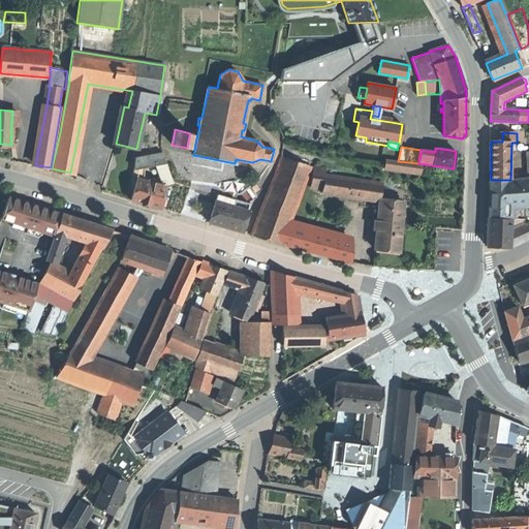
[(159,208),(165,187),(174,184),(162,152),(135,157),(131,187),(133,188),(130,199),(145,204),(159,208)]
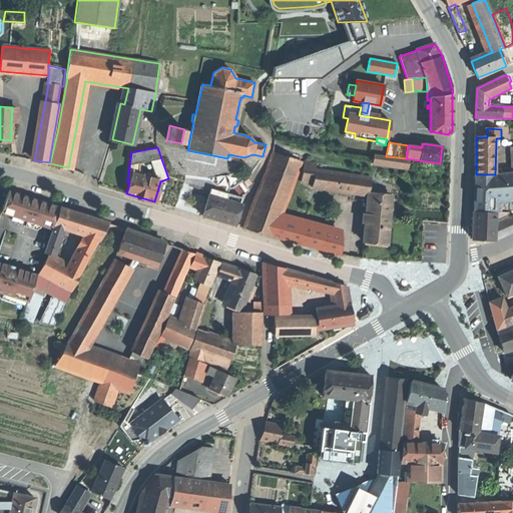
[(301,160),(274,151),(243,228),(272,237),(273,235),(280,237),(340,253),(341,239),(337,233),(279,217),(301,160)]
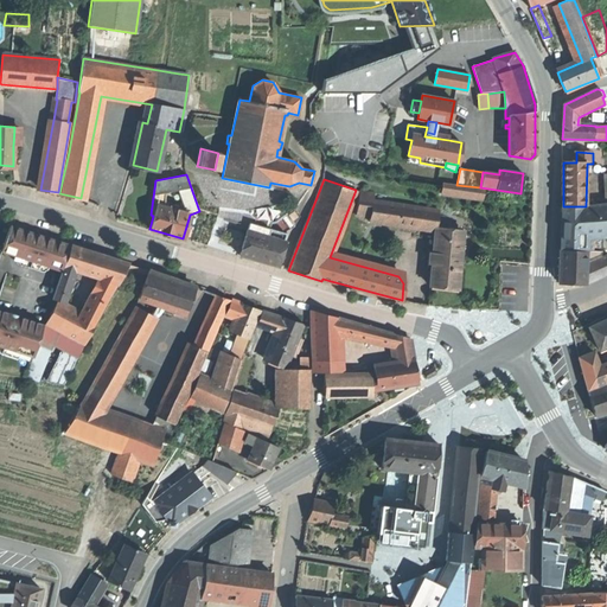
[(435,231),(435,228),(438,211),(383,202),(384,195),(362,190),(357,215),(370,222),(435,231)]
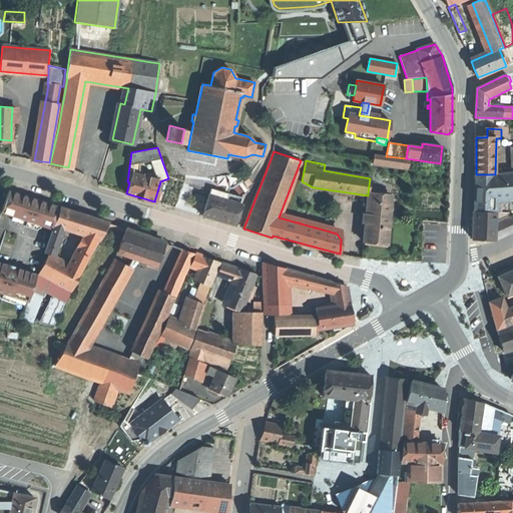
[(495,174),(476,174),(474,205),(472,238),(494,239),(512,230),(512,216),(507,219),(509,204),(499,202),(496,197),(500,197),(512,196),(512,172),(495,175),(495,174)]
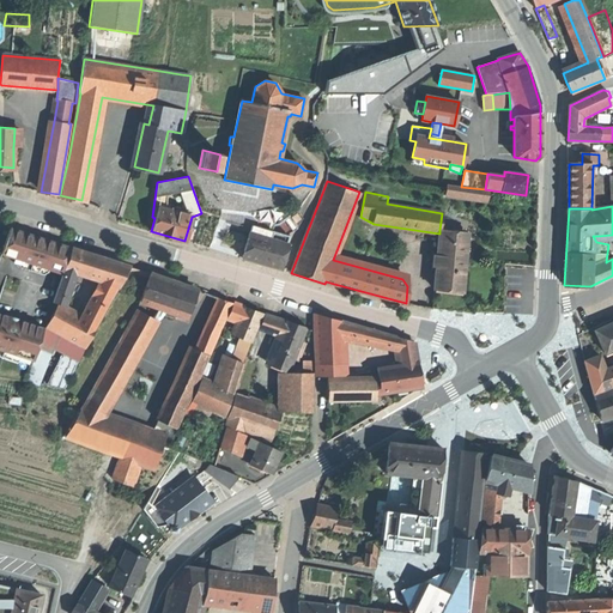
[(287,217),(285,220),(297,229),(299,224),(287,217)]
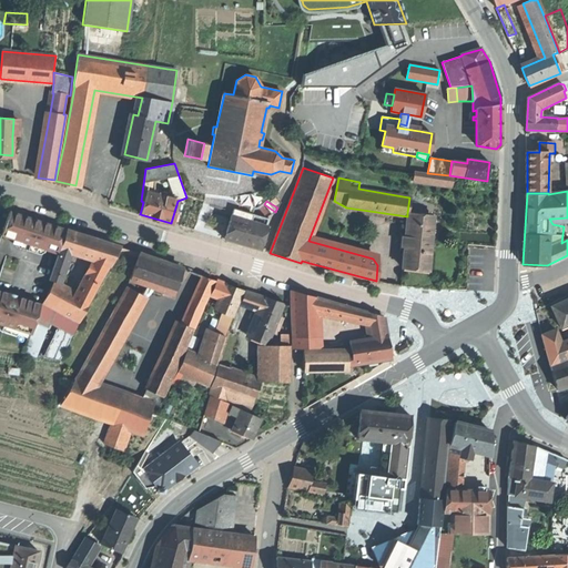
[(252,214),(253,209),(245,206),(244,211),(233,208),(223,239),(239,243),(259,250),(266,225),(265,225),(267,219),(252,214)]
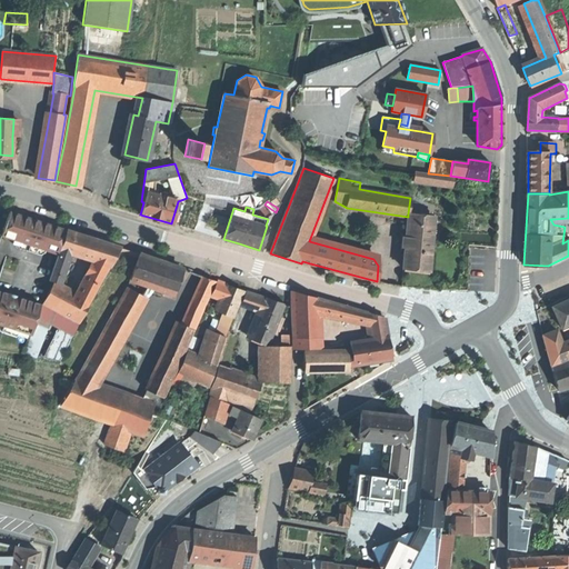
[(37,221),(9,212),(1,236),(58,253),(59,249),(66,230),(37,221)]
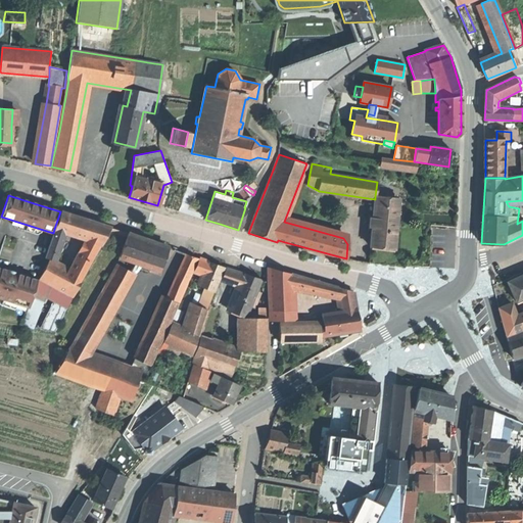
[(375,196),(375,199),(370,246),(382,247),(394,249),(396,222),(394,221),(396,198),(375,196)]
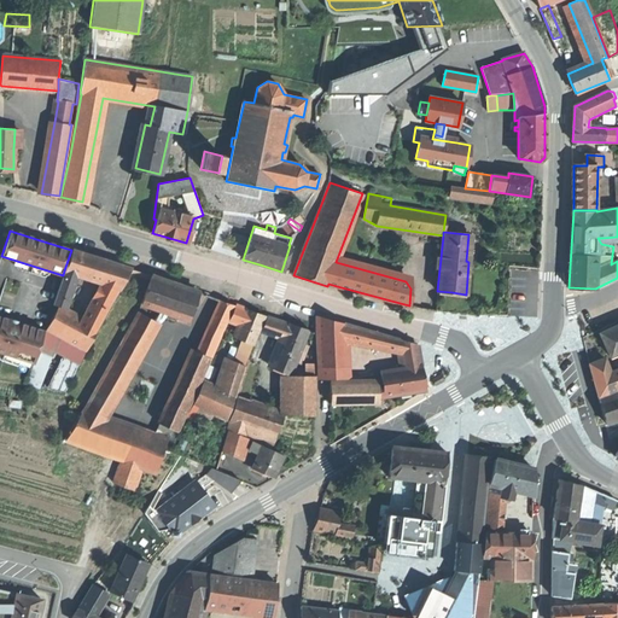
[(71,250),(64,270),(76,274),(104,284),(111,262),(93,257),(71,250)]
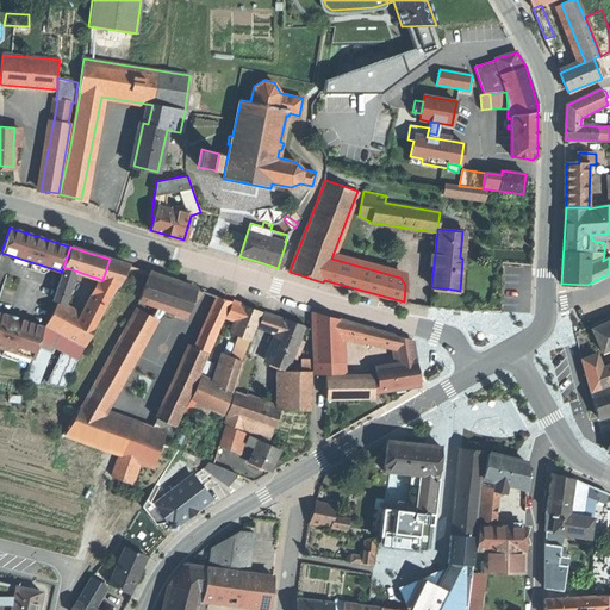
[(125,272),(129,266),(120,262),(110,259),(103,280),(85,316),(63,304),(56,302),(39,338),(49,342),(67,352),(78,358),(98,323),(125,272)]
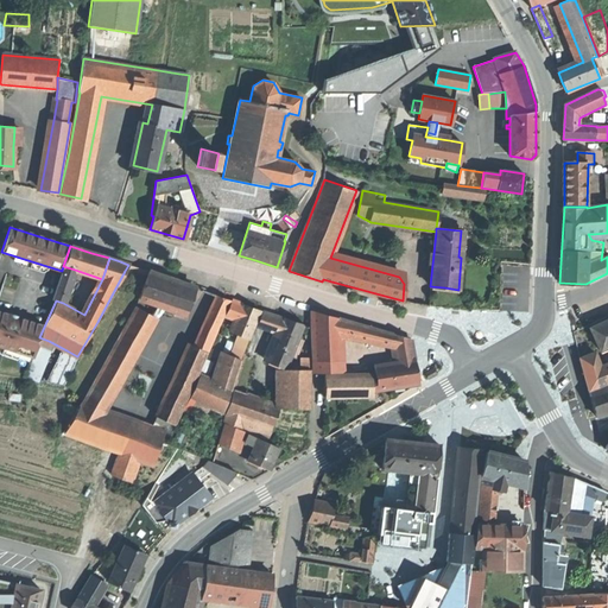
[(147,271),(128,265),(125,271),(145,278),(147,271)]
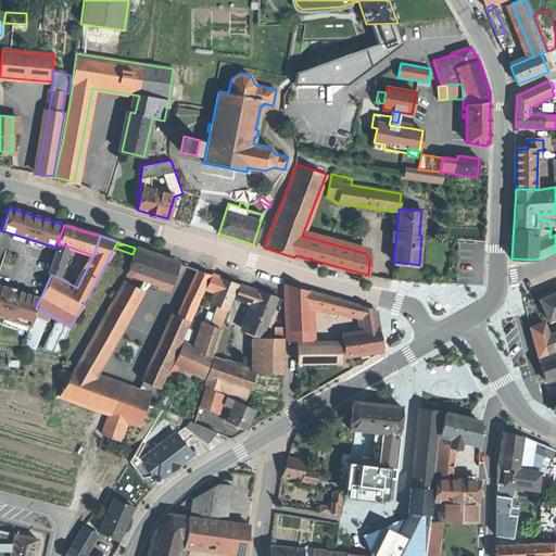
[(68,247),(58,243),(57,248),(48,274),(51,275),(58,277),(68,247)]
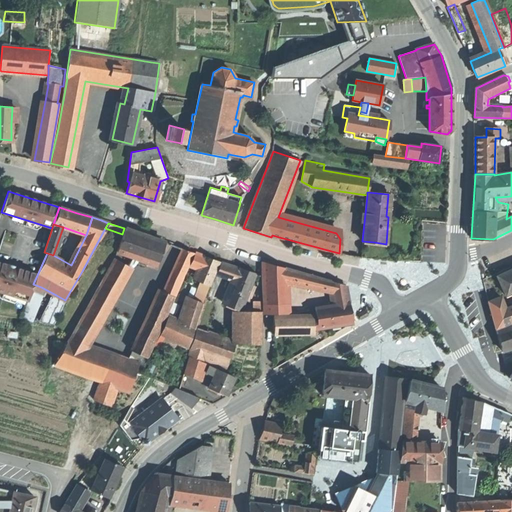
[(122,234),(121,236),(121,238),(116,251),(156,265),(164,242),(145,235),(124,228),(122,234)]
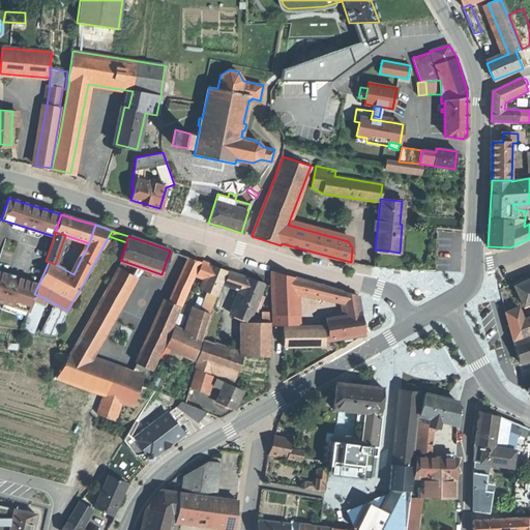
[(168,300),(180,306),(200,261),(188,257),(168,300)]
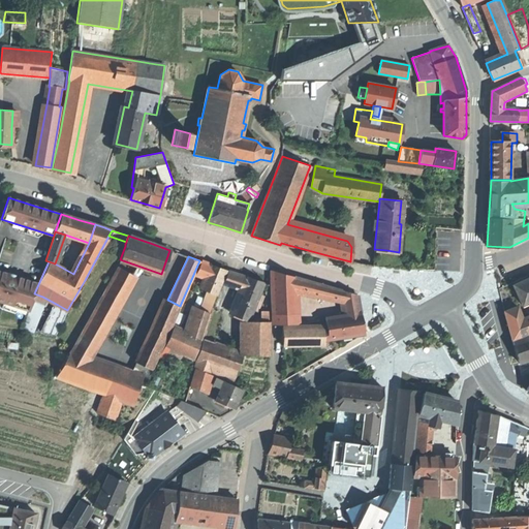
[(204,279),(210,265),(201,261),(195,275),(204,279)]
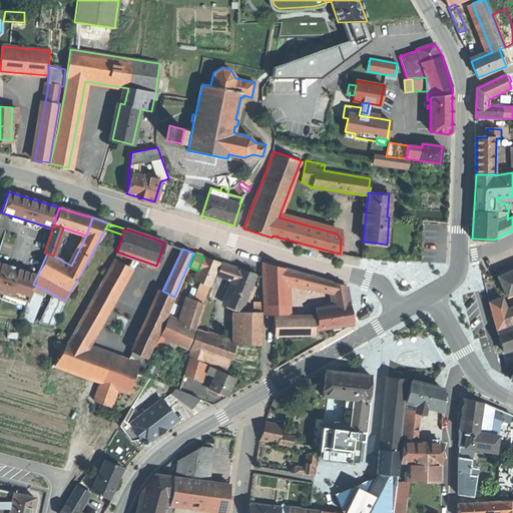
[(197,271),(212,278),(219,262),(211,260),(203,257),(197,271)]
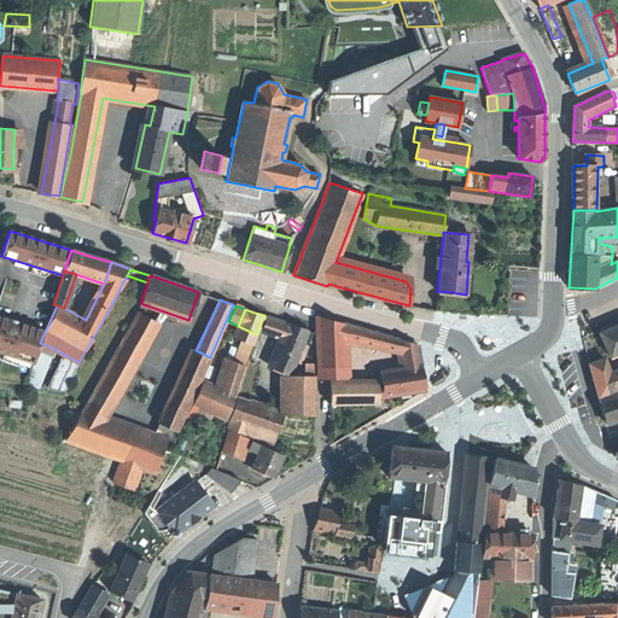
[(117,459),(139,466),(156,472),(164,450),(169,453),(210,357),(196,350),(191,349),(153,433),(105,417),(158,324),(138,312),(64,441),(117,459)]
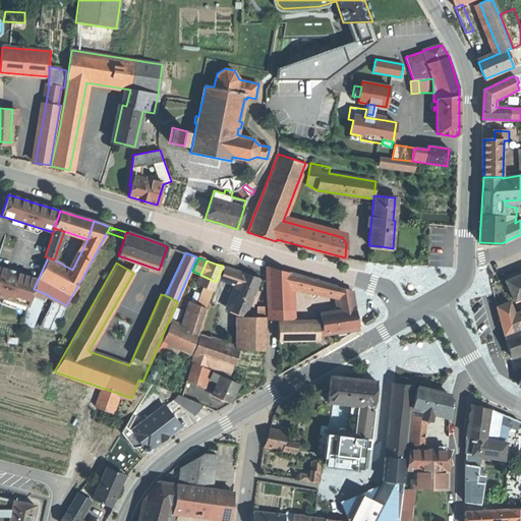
[(8,270),(0,267),(0,296),(29,306),(34,289),(37,279),(15,273),(15,271),(8,269),(8,270)]
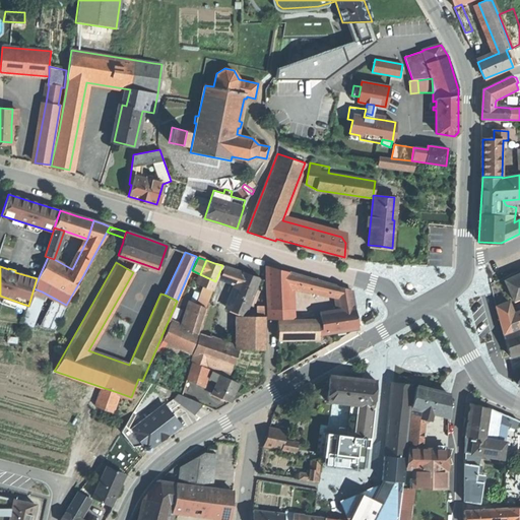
[(229,281),(233,269),(224,266),(219,278),(229,281)]
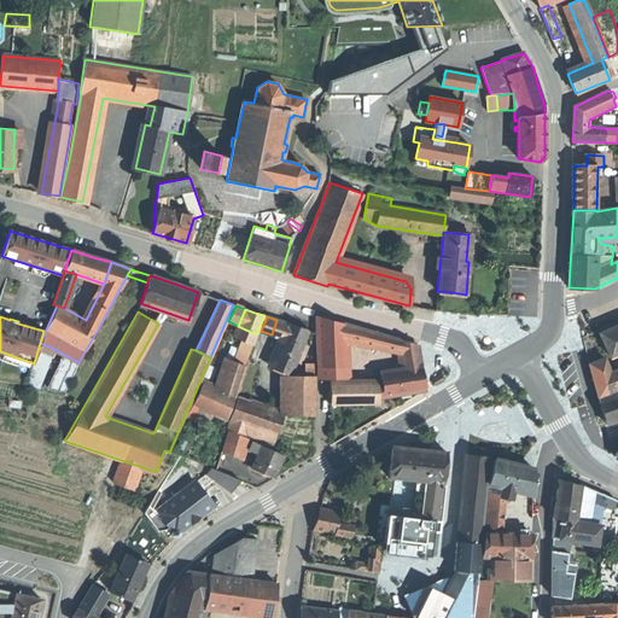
[(421,366),(418,345),(318,316),(320,379),(328,379),(347,380),(347,342),(392,350),(400,350),(402,369),(382,372),(383,384),(348,385),(330,385),(330,403),(378,402),(378,397),(385,396),(425,390),(421,366)]
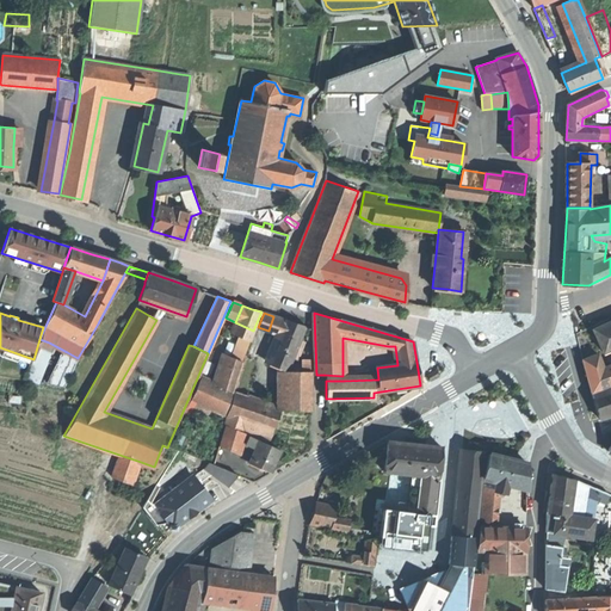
[(278,334),(285,320),(273,316),(269,331),(278,334)]
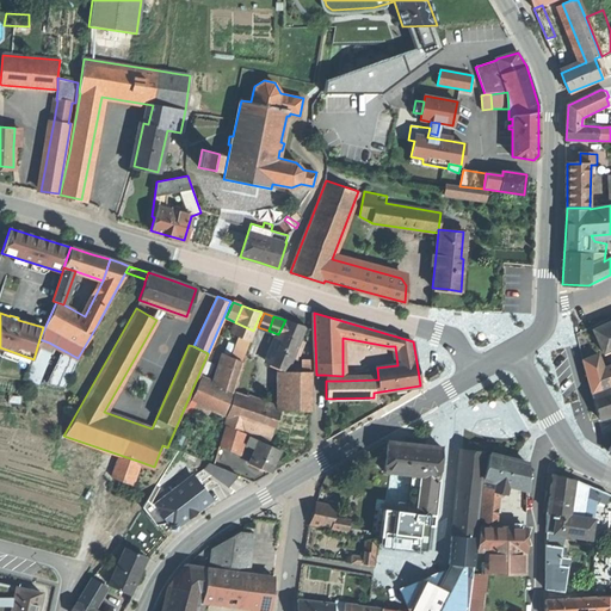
[(294,323),(285,320),(278,334),(267,363),(287,370),(289,364),(291,357),(297,359),(303,341),(298,339),(303,326),(294,323)]
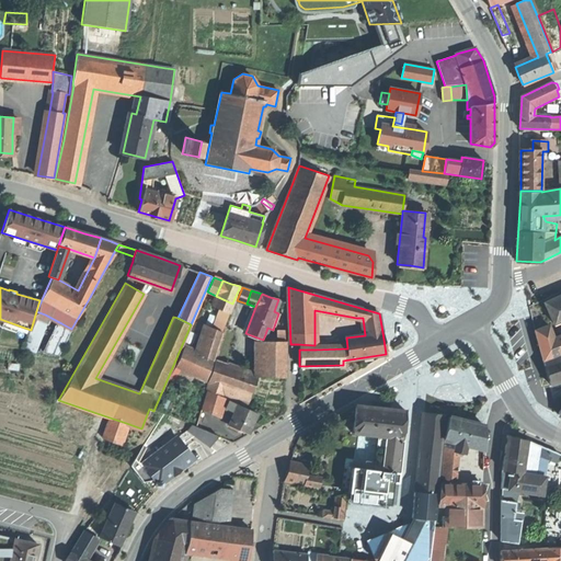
[(560,320),(560,295),(544,304),(548,315),(553,324),(560,320)]
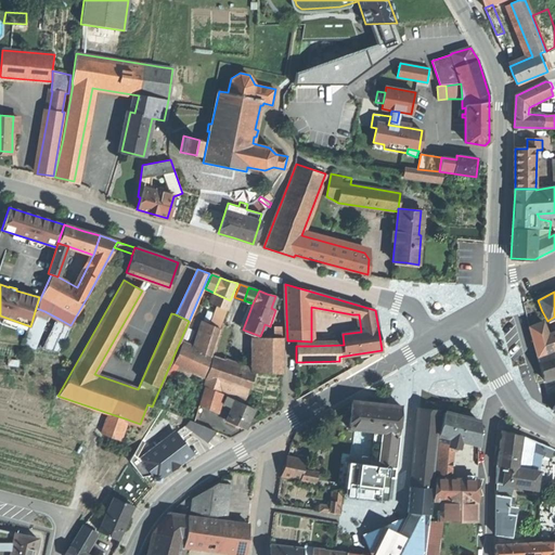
[(218,305),(227,309),(230,300),(214,293),(210,301),(218,305)]
